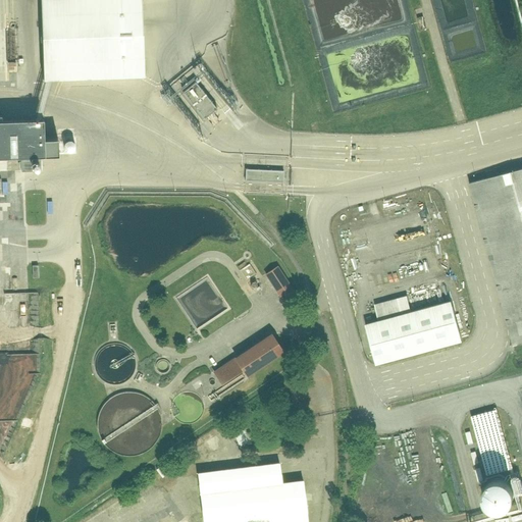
[(142,0),(41,0),(43,80),(144,77),(142,0)]
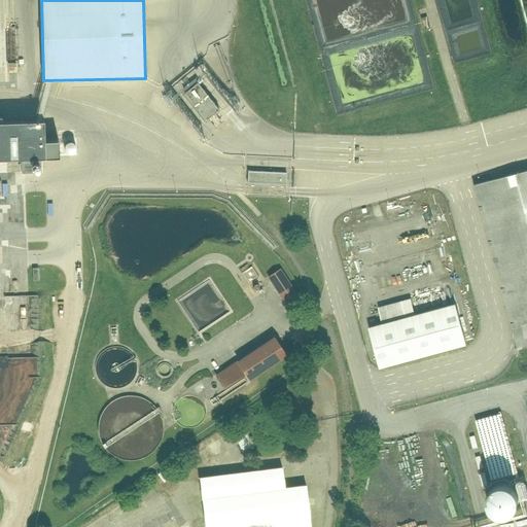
[(198,84),(184,94),(205,123),(218,112),(198,84)]
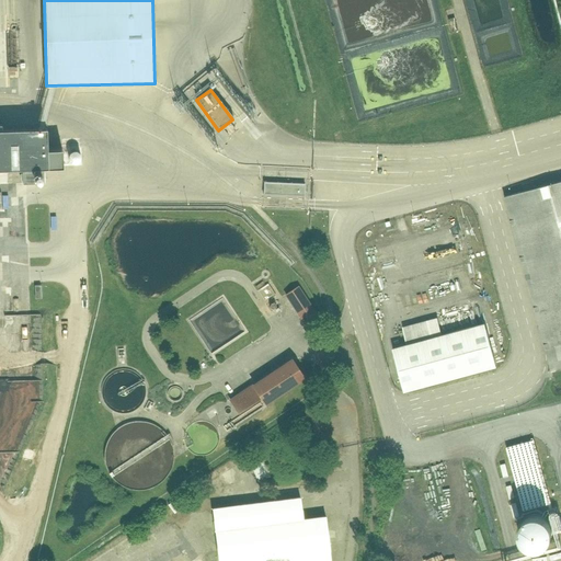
[(0,176),(25,176),(25,186),(38,186),(38,176),(68,175),(67,158),(53,158),(52,135),(0,136),(0,176)]
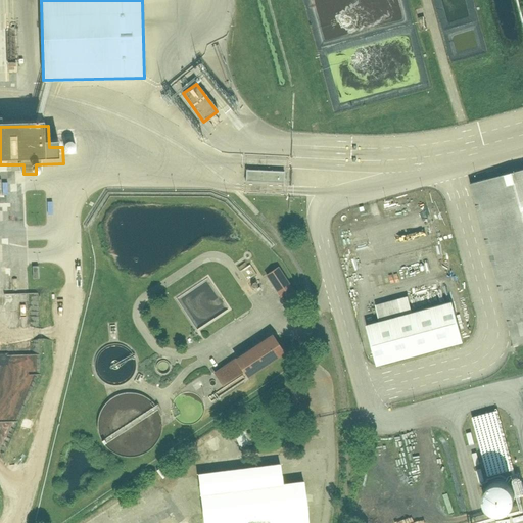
[(285,172),(246,170),(245,184),(285,185),(285,172)]
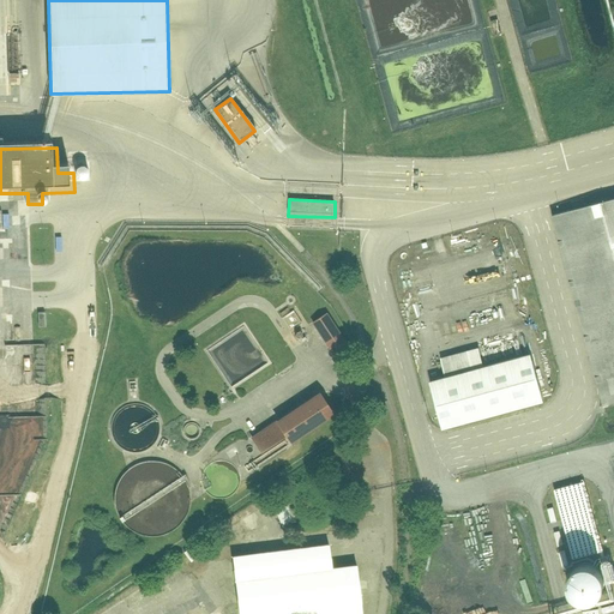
[(613,199),(548,217),(599,405),(613,401),(613,199)]
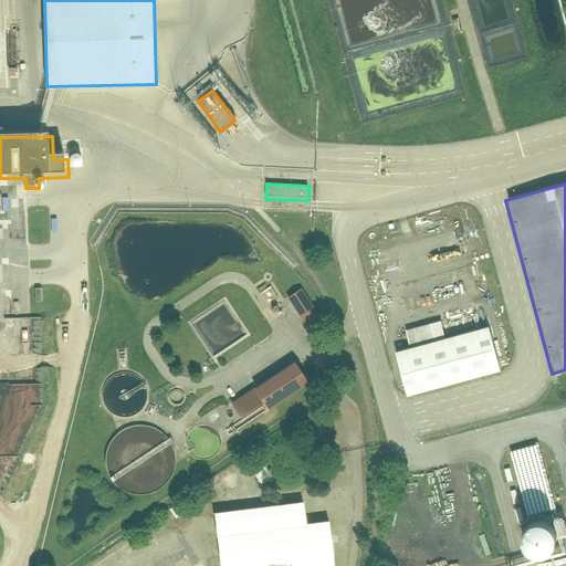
[(301,287),(283,300),(306,333),(324,321),(301,287)]
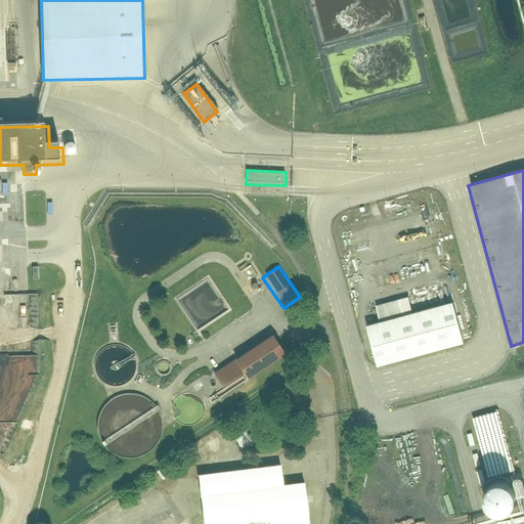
[(362,329),(374,368),(460,343),(448,304),(410,314),(406,300),(375,309),(379,323),(362,329)]
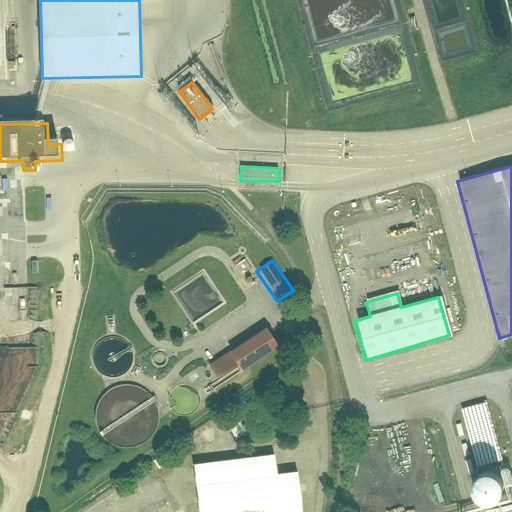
[(225,382),(277,347),(264,329),(213,364),(225,382)]
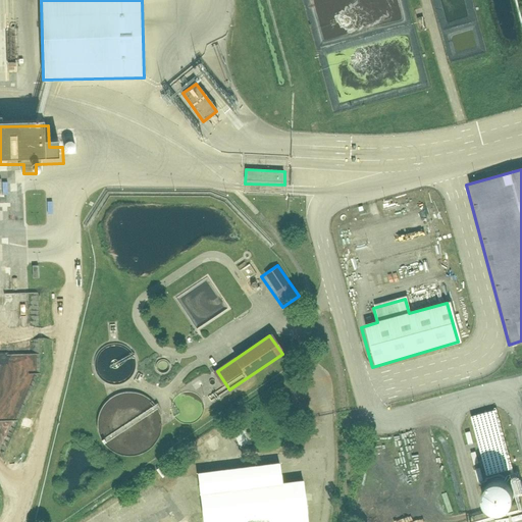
[(198,474),(203,521),(275,521),(309,518),(304,479),(282,482),(280,465),(198,474)]
